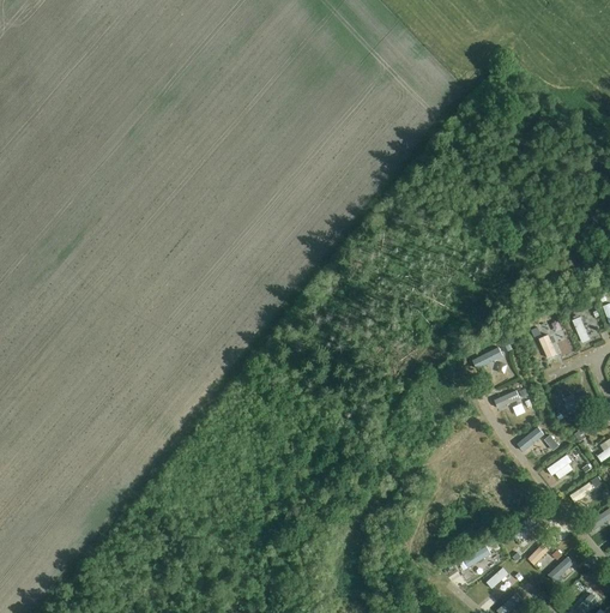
[(584,343),(591,341),(581,317),(573,320),(584,343)]
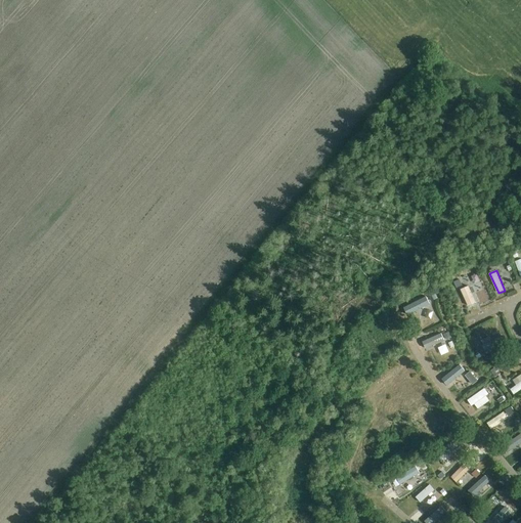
[(483,332),(477,334),(480,341),(486,338),(483,332)]
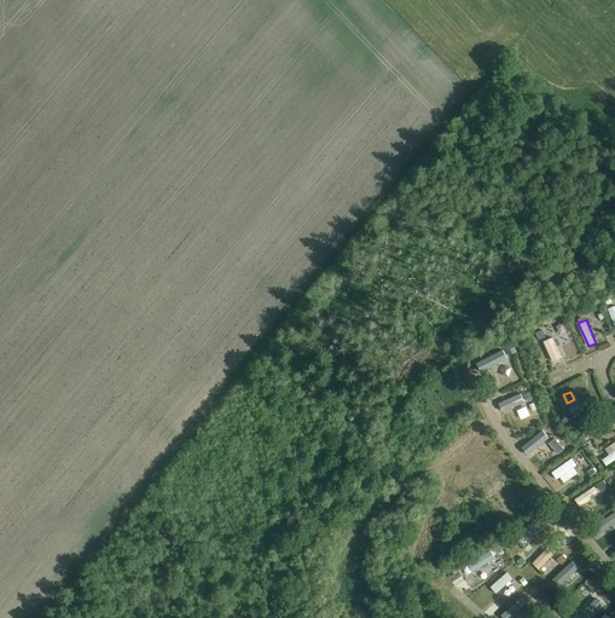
[(526,408),(517,411),(521,420),(529,416),(526,408)]
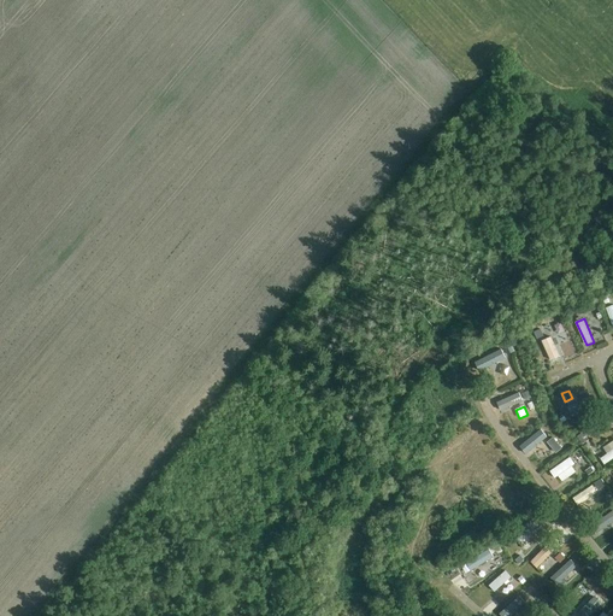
[(523,453),(549,439),(543,429),(518,445),(523,453)]
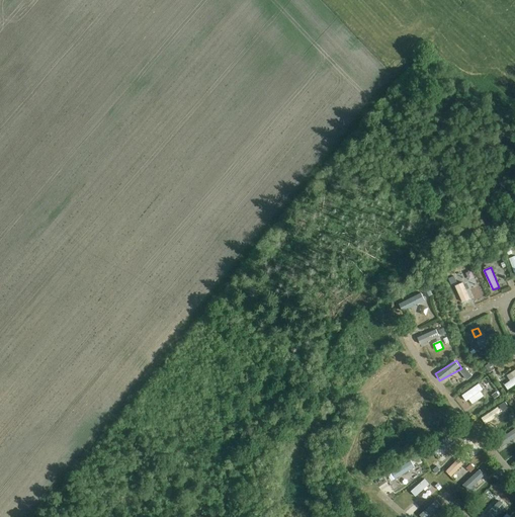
[(514,368),(503,376),(507,381),(502,385),(506,391),(514,383),(514,368)]
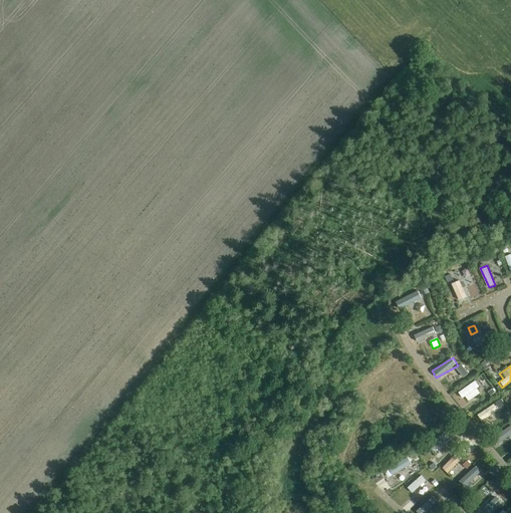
[(479,387),(486,382),(482,375),(457,391),(465,404),(483,393),(479,387)]
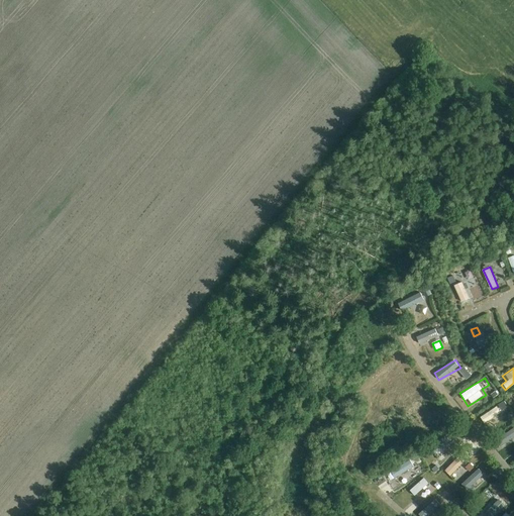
[(495,406),(478,418),(482,423),(499,412),(495,406)]
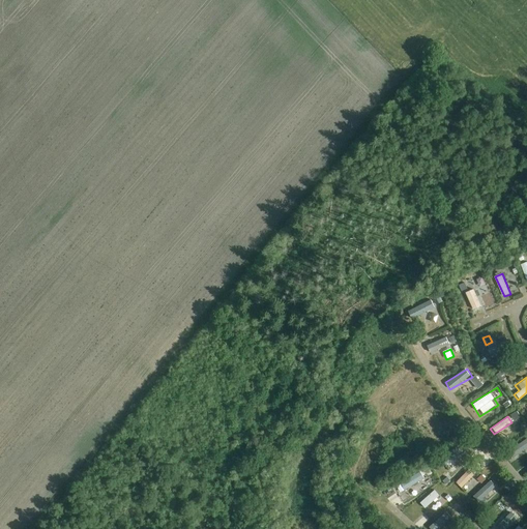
[(517,445),(521,451),(526,446),(526,440),(526,439),(517,445)]
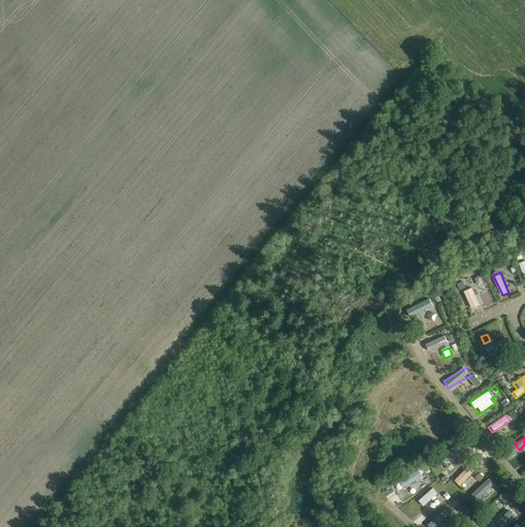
[(487,481),(495,485),(498,479),(490,474),(487,481)]
